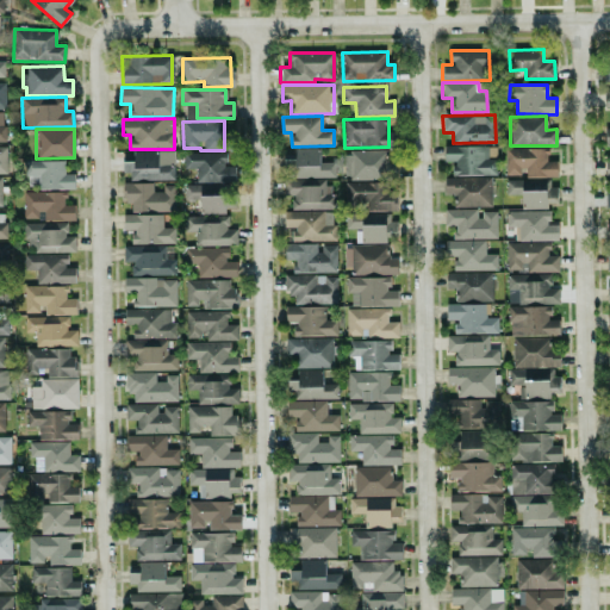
[(487,160),(487,145),(443,145),(443,161),(453,161),(453,175),(496,175),(496,160),(487,160)]
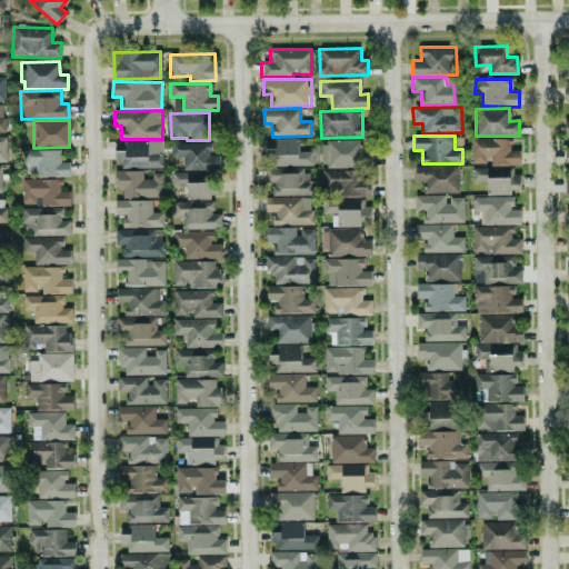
[(298,138),(273,138),(273,148),(265,148),(265,165),(311,166),(312,151),(298,151),(298,138)]
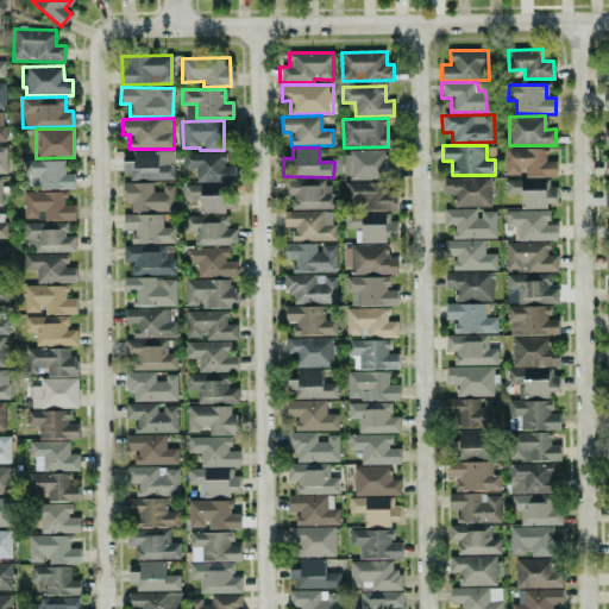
[(504,174),(522,175),(522,176),(556,177),(556,161),(546,161),(546,148),(504,148),(504,174)]
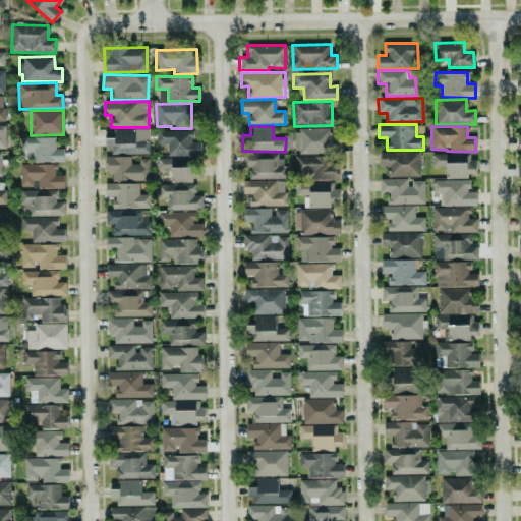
[(149,153),(149,128),(114,128),(114,137),(105,137),(105,147),(111,147),(111,154),(149,153)]
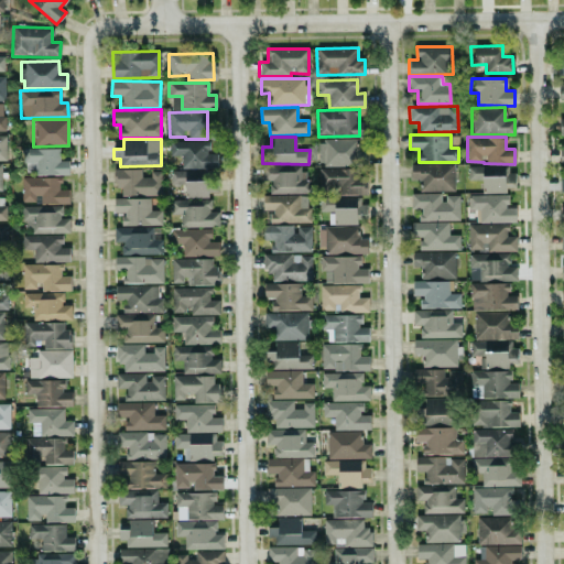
[(358,139),(316,140),(317,166),(367,165),(366,151),(358,151),(358,139)]
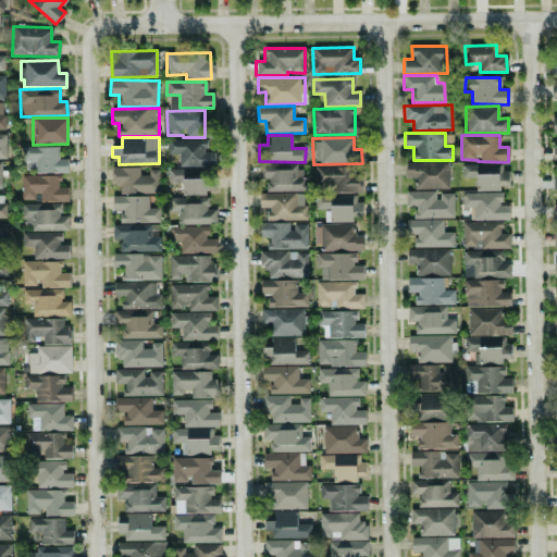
[(206,138),(168,139),(168,155),(178,155),(180,166),(215,165),(214,151),(207,151),(206,138)]
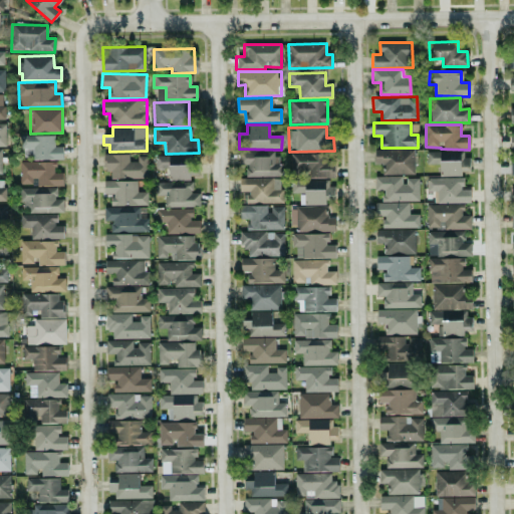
[(62,159),(62,147),(54,146),(54,136),(22,135),(21,159),(62,159)]
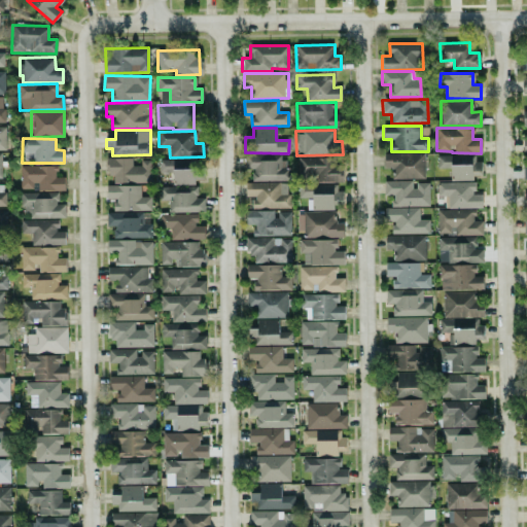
[(424,152),(384,153),(384,167),(392,167),(392,178),(424,178),(424,152)]
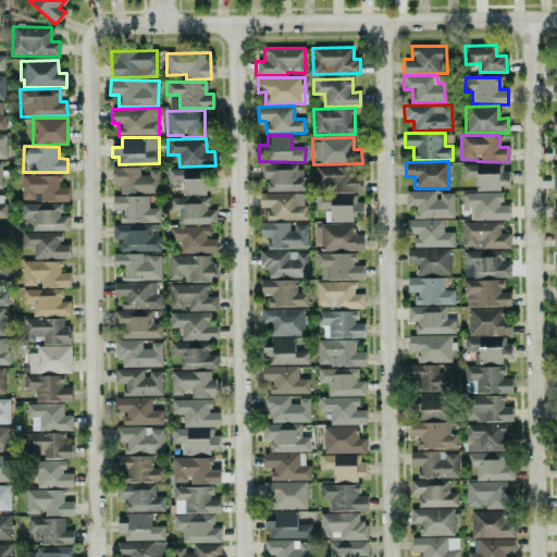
[(267,192),(302,190),(302,163),(258,164),(259,178),(267,178),(267,192)]
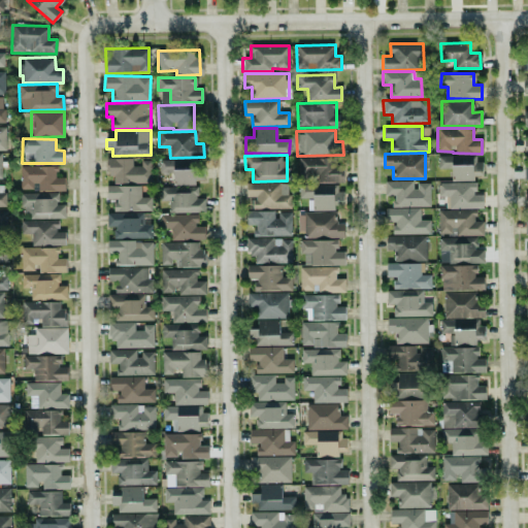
[(451,180),(473,180),(473,176),(480,176),(480,156),(437,156),(437,168),(451,168),(451,180)]
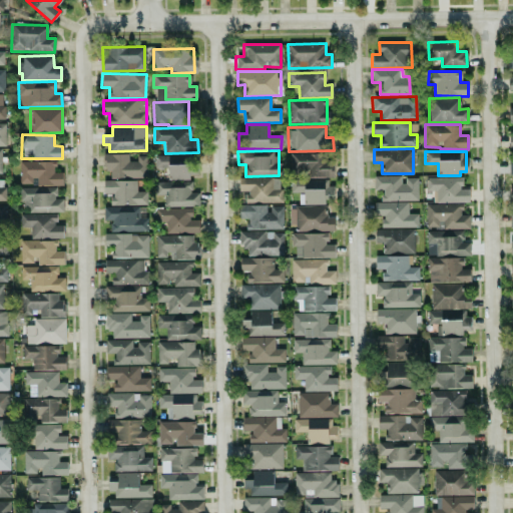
[(308,176),(332,177),(332,153),(291,152),(290,171),(308,171),(308,176)]
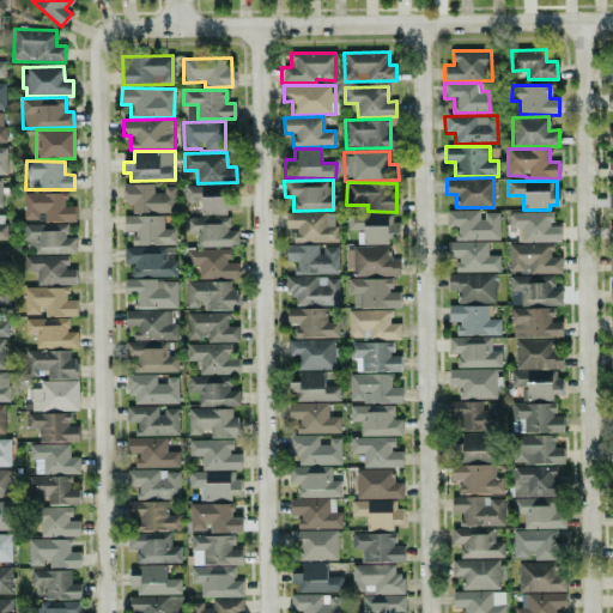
[(175,186),(163,186),(163,193),(153,193),(153,183),(127,183),(127,213),(175,212),(175,186)]
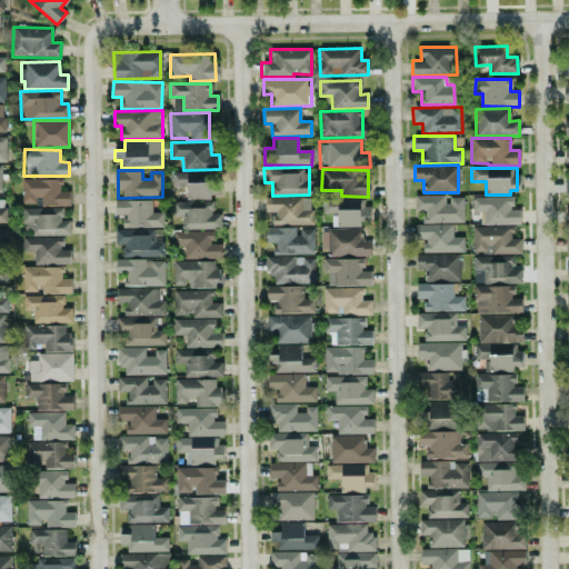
[(210,199),(210,172),(171,171),(171,186),(186,186),(186,199),(210,199)]
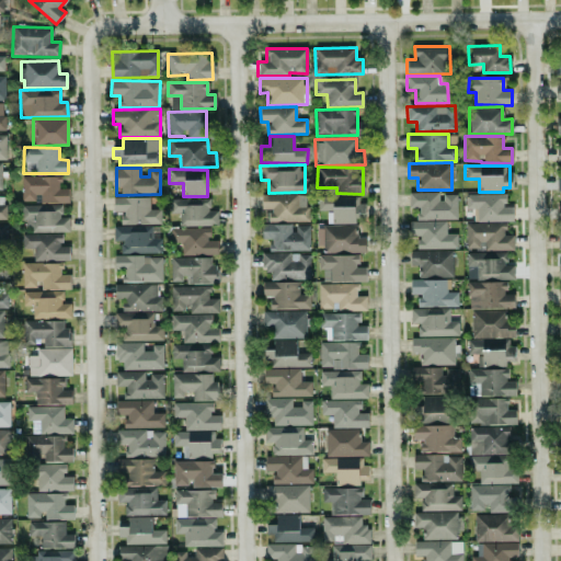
[(21,176),(21,203),(68,202),(68,189),(59,189),(59,176),(21,176)]
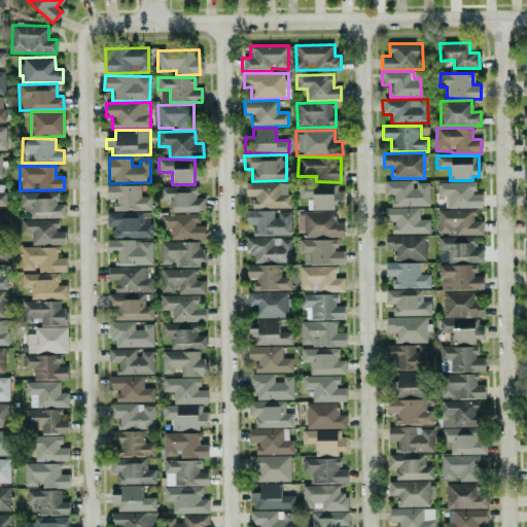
[(429,206),(429,182),(414,182),(414,181),(384,180),(384,195),(392,195),(392,206),(429,206)]
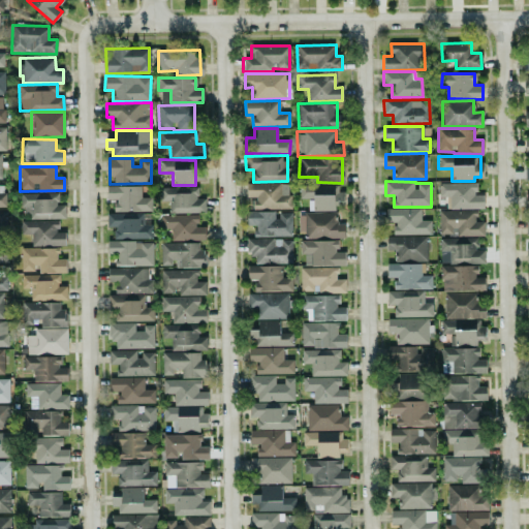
[(439,197),(445,196),(446,209),(484,209),(484,194),(476,194),(475,182),(438,183),(439,197)]
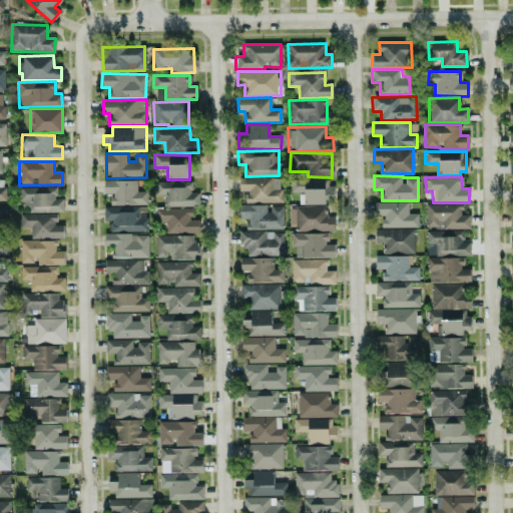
[(281,177),(239,177),(239,191),(245,191),(245,202),(281,202),(281,177)]
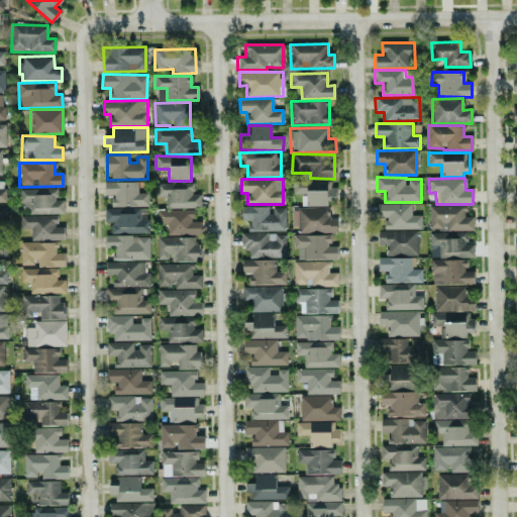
[(137,181),(104,182),(105,195),(112,195),(112,207),(148,206),(148,193),(138,193),(137,181)]
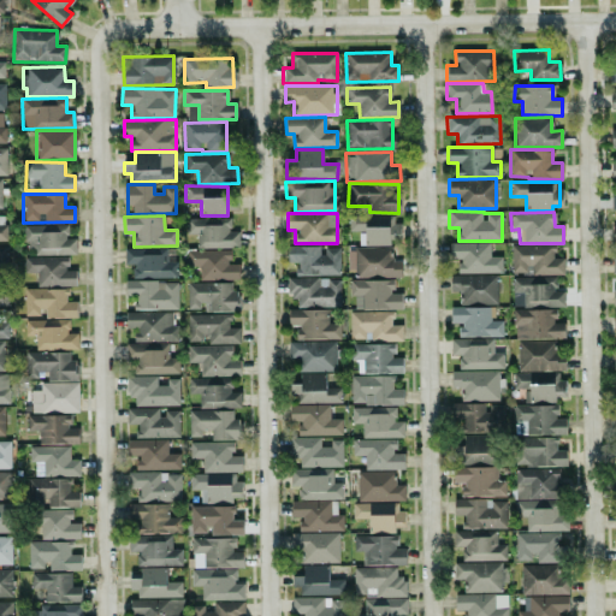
[(365,244),(398,243),(397,215),(349,217),(349,231),(365,231),(365,244)]
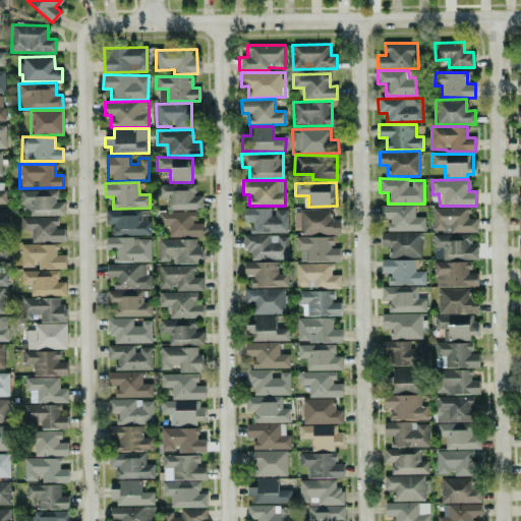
[(195,183),(158,184),(158,197),(166,197),(166,210),(201,209),(201,195),(195,195),(195,183)]
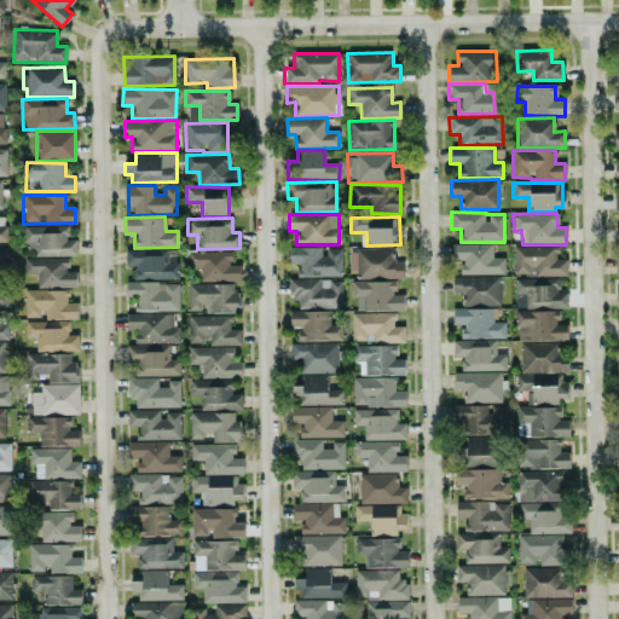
[(34,255),(76,255),(76,239),(68,241),(68,225),(24,226),(24,249),(34,249),(34,255)]
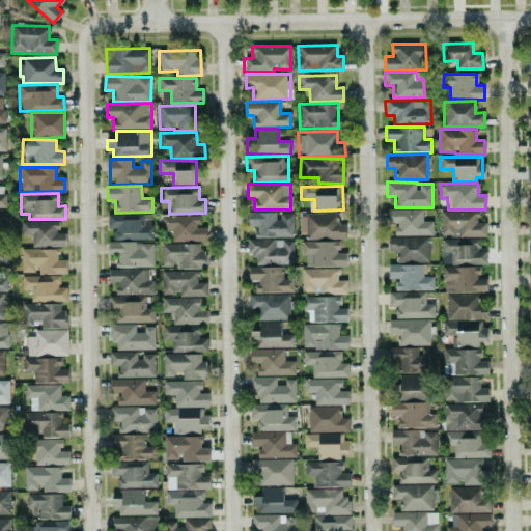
[(422,210),(388,210),(388,223),(395,223),(395,235),(432,234),(432,221),(422,221),(422,210)]
